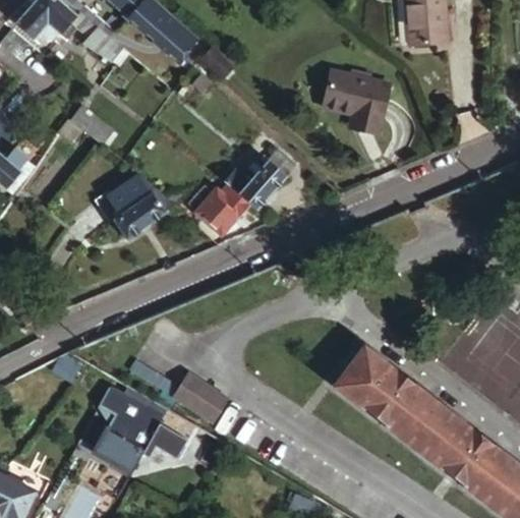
[(98,33),(59,0),(37,0),(16,25),(35,40),(49,21),(62,33),(73,19),(92,33),(84,41),(110,62),(121,48),(100,30),(98,33)]
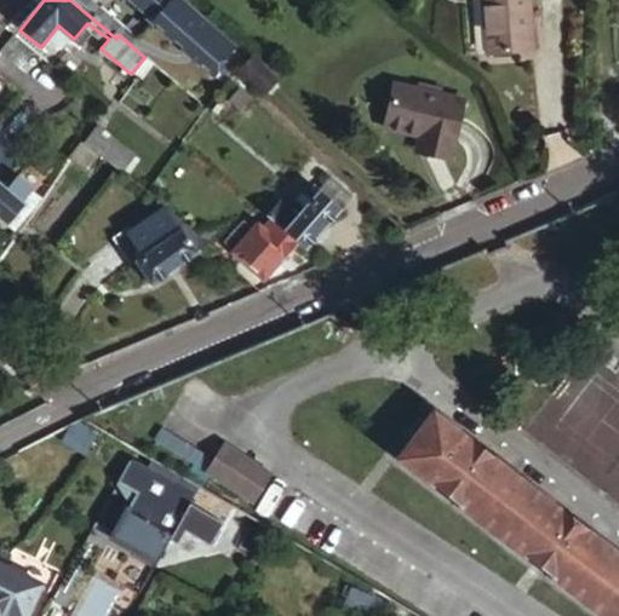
[(144,57),(156,65),(182,33),(143,0),(105,0),(126,17),(114,32),(119,35),(144,57)]
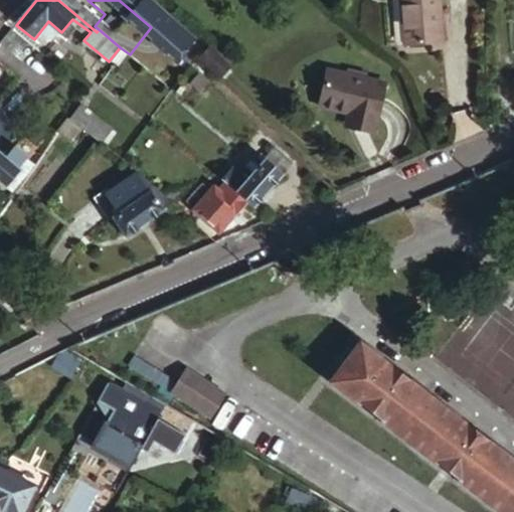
[(400,0),(397,38),(436,43),(440,0),(400,0)]
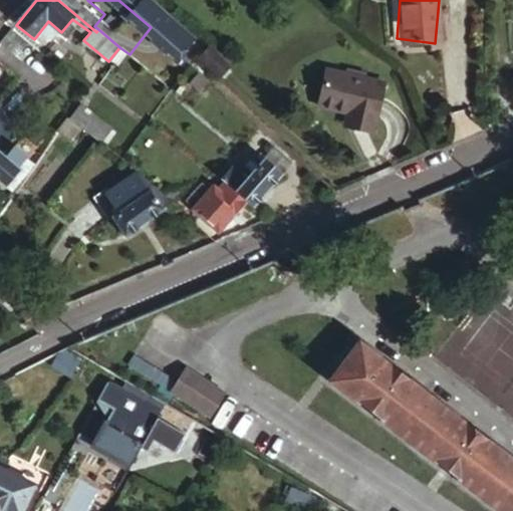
[(26,63),(36,49),(14,31),(3,43),(26,63)]
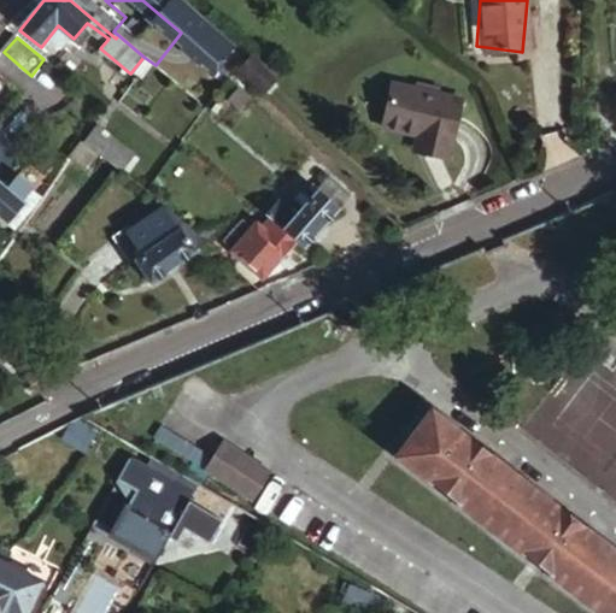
[(276,82),(252,59),(239,72),(264,95),(276,82)]
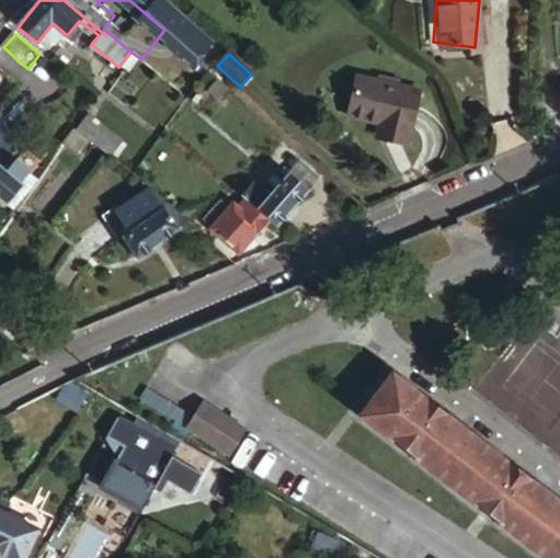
[(122,72),(107,91),(126,104),(140,87),(122,72)]
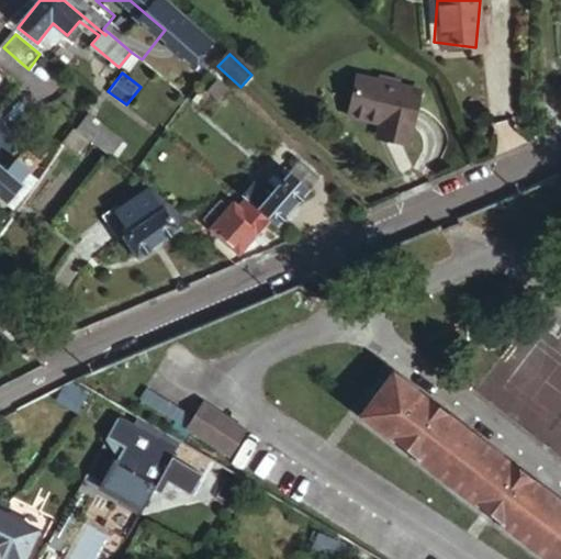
[(357,75),(347,116),(379,125),(388,126),(383,140),(407,145),(421,90),(357,75)]
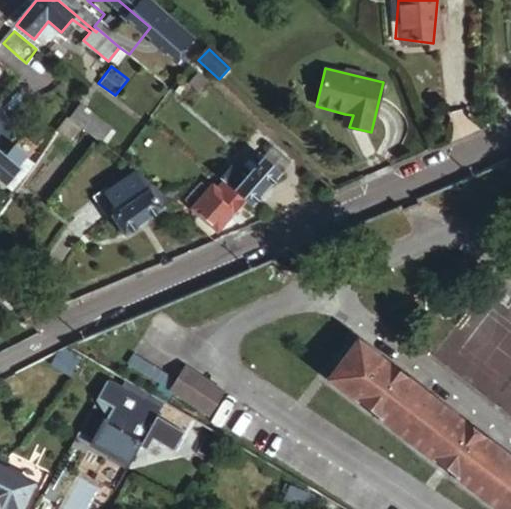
[(206,85),(209,81),(198,71),(194,74),(206,85)]
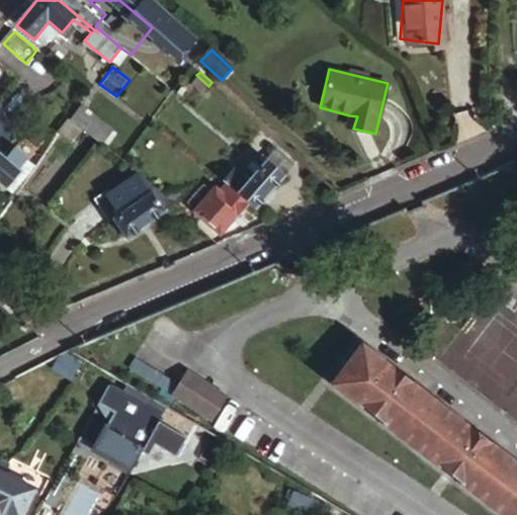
[(202,92),(208,86),(196,75),(191,82),(202,92)]
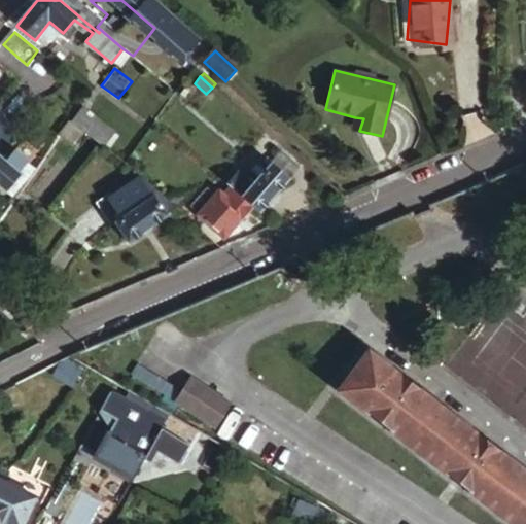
[(84,106),(78,115),(107,143),(116,131),(84,106)]
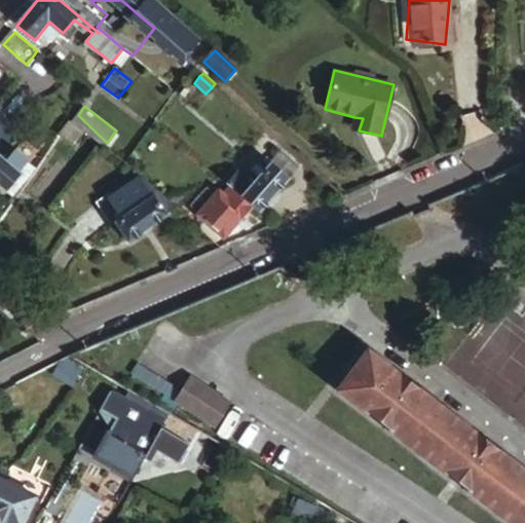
[(351,129),(359,131),(363,118),(354,117),(351,129)]
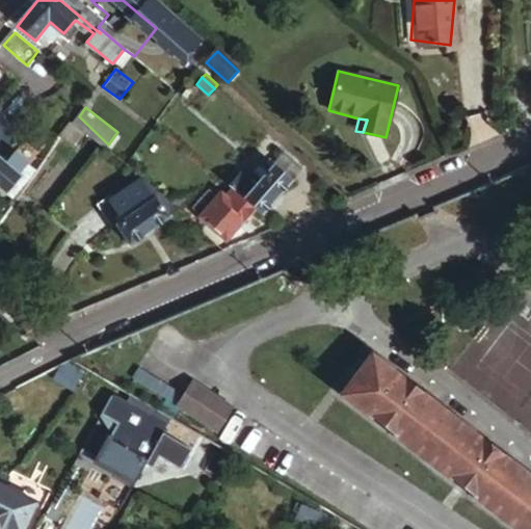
[(0,147),(0,187),(6,192),(37,155),(27,147),(15,160),(0,147)]
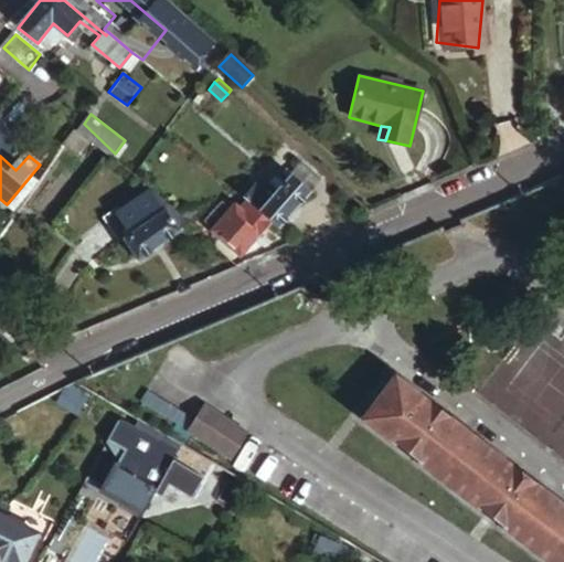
[(299,169),(290,178),(310,198),(319,189),(299,169)]
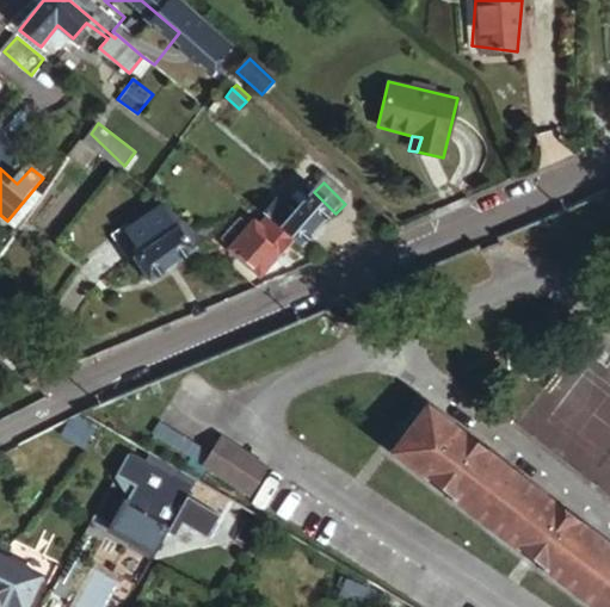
[(263,215),(276,225),(297,246),(301,249),(336,214),(314,192),(291,216),(276,202),(263,215)]
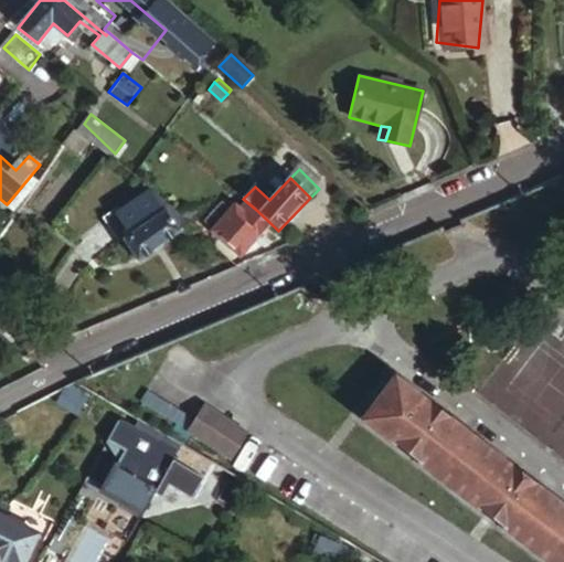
[(167,202),(155,191),(116,212),(128,233),(120,237),(136,265),(197,231),(178,213),(167,202)]
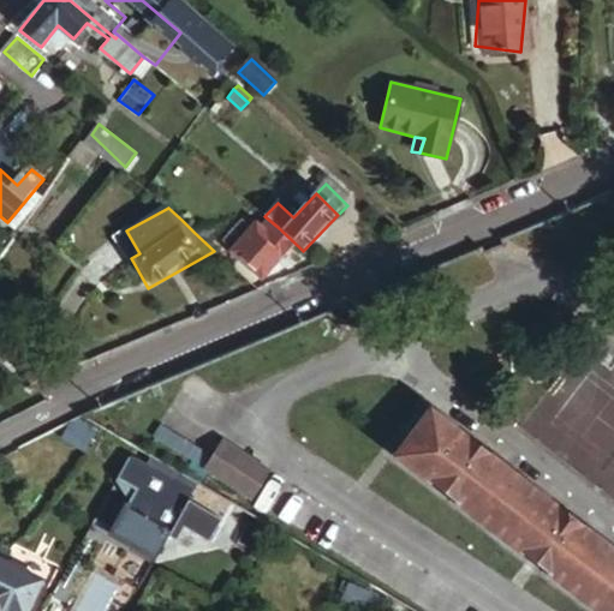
[(299,247),(278,227),(268,238),(263,233),(240,257),(249,263),(268,281),(299,247)]
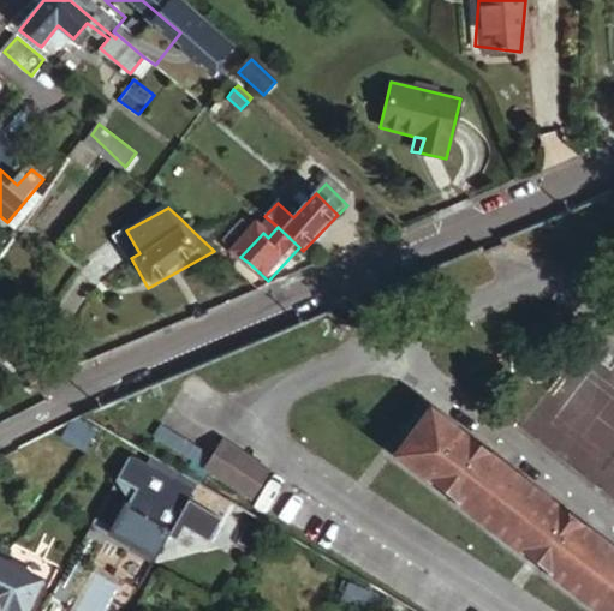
[(139,253),(126,231),(118,235),(131,258),(139,253)]
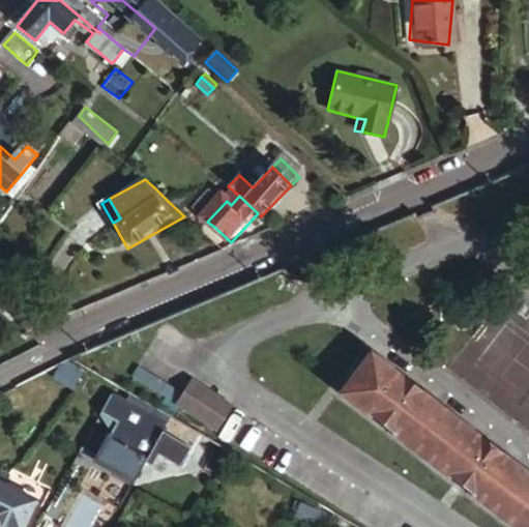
[(214,227),(205,236),(222,252),(231,242),(214,227)]
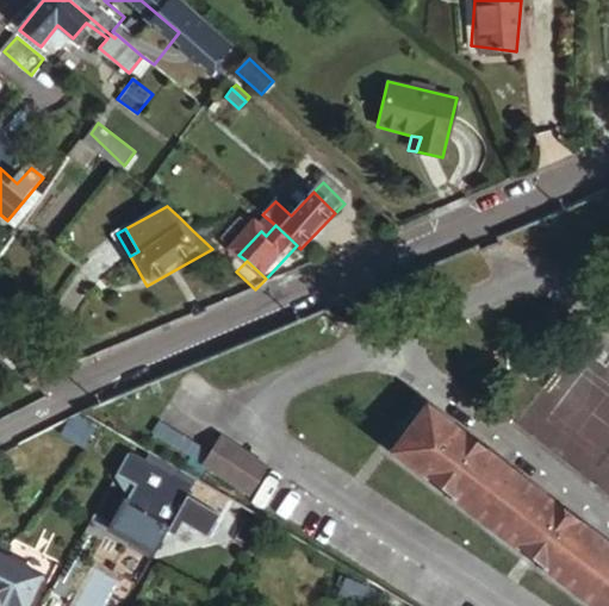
[(608,548),(423,407),(389,454),(426,481),(429,478),(453,497),(451,500),(517,551),(520,548),(544,566),(541,569),(590,605),(608,605),(608,548)]
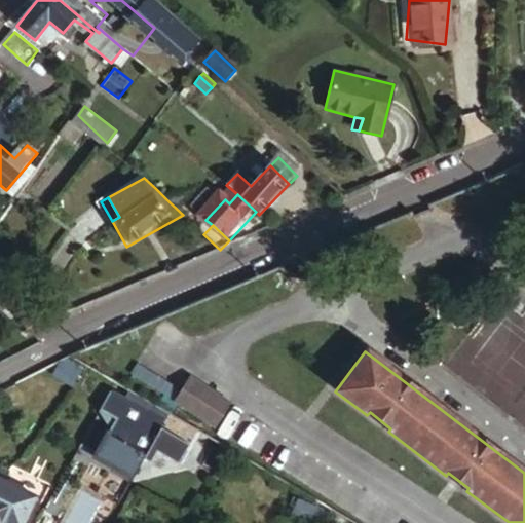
[(81,368),(65,359),(50,373),(70,385),(81,368)]
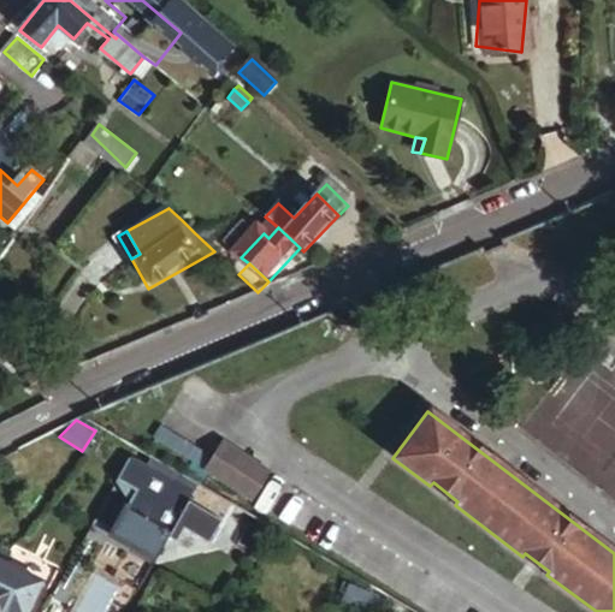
[(268,471),(220,440),(202,468),(250,499),(268,471)]
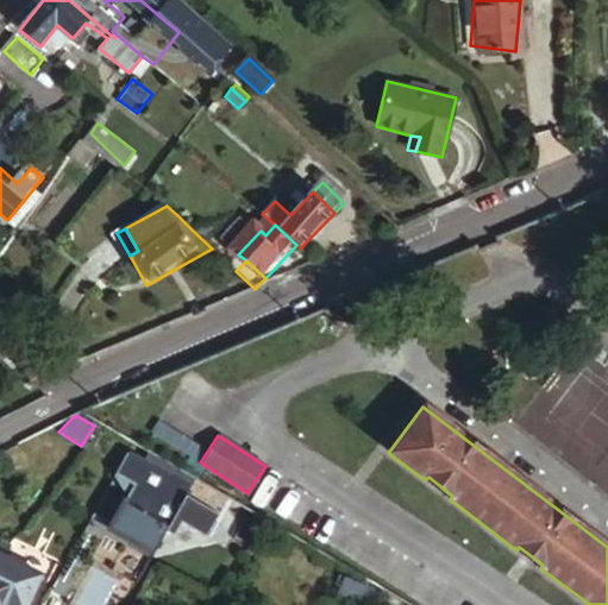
[(190,477),(127,440),(112,468),(131,479),(107,524),(151,548),(190,477)]
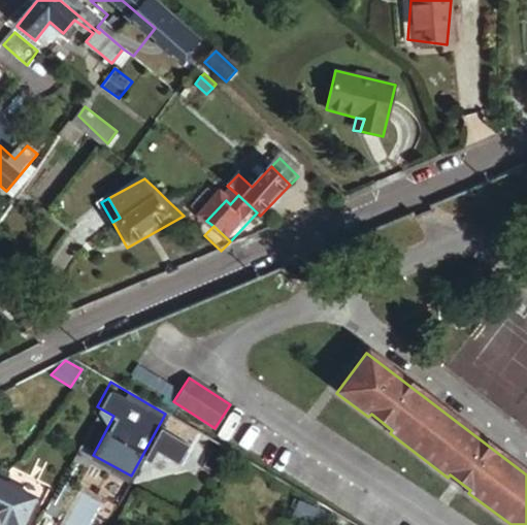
[(223,458),(212,453),(206,468),(217,472),(223,458)]
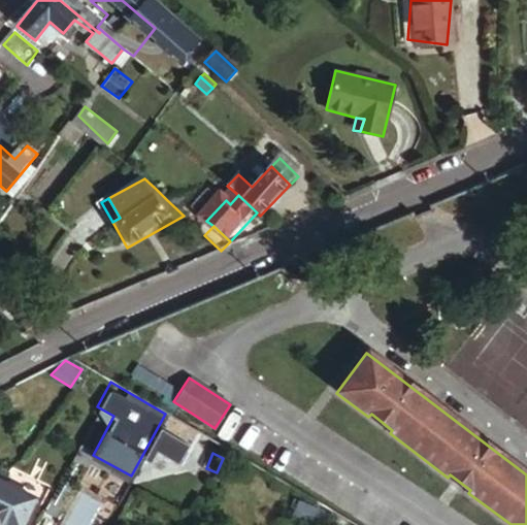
[(5,524),(6,522),(11,524),(22,524),(34,498),(8,487),(12,477),(0,470),(0,524),(5,524)]
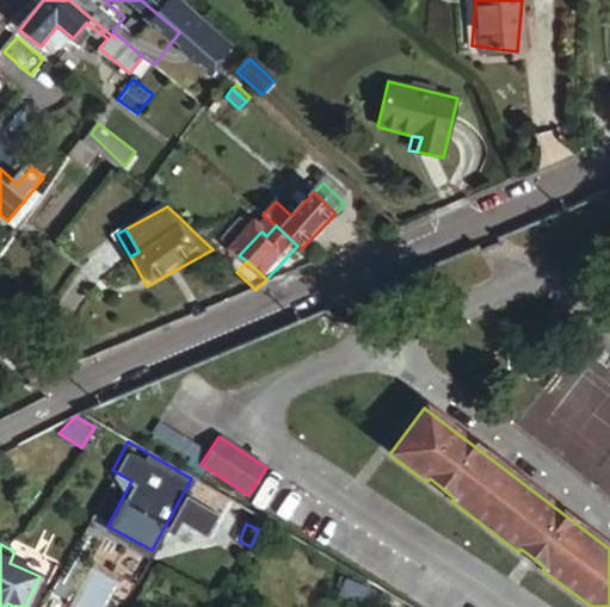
[(54,580),(60,569),(36,559),(31,570),(54,580)]
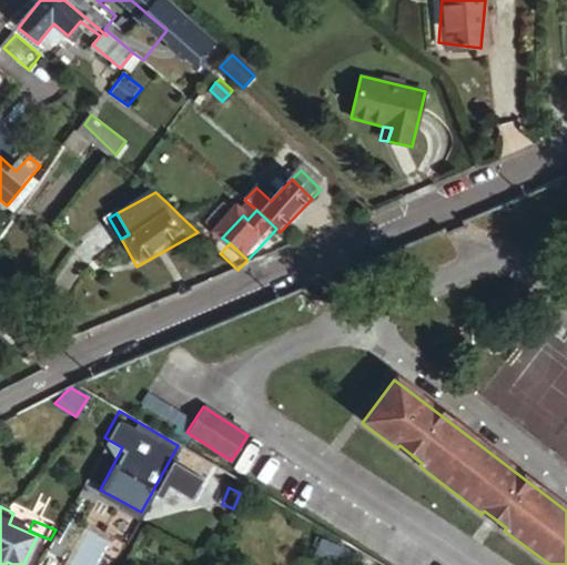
[(335,564),(342,547),(322,535),(317,543),(322,546),(317,554),(333,564),(335,564)]
